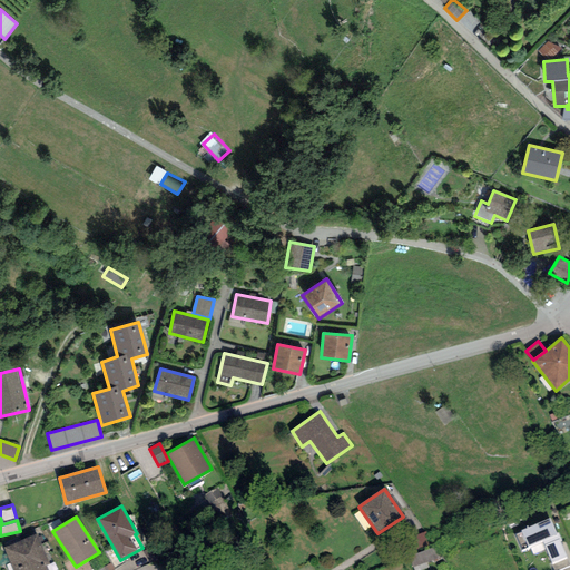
[(550,518),(521,530),(522,532),(514,534),(521,550),(543,541),(554,569),(569,569),(569,564),(569,566),(559,539),(550,518)]
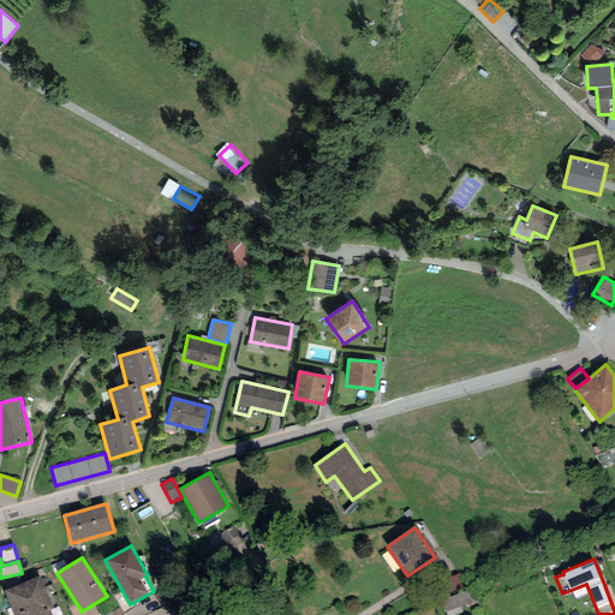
[(463,574),(435,584),(440,598),(467,589),(463,574)]
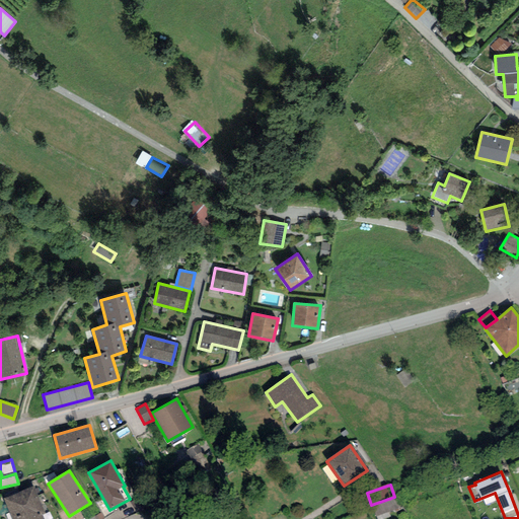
[(33,487),(3,499),(11,518),(44,518),(43,515),(45,514),(33,487)]
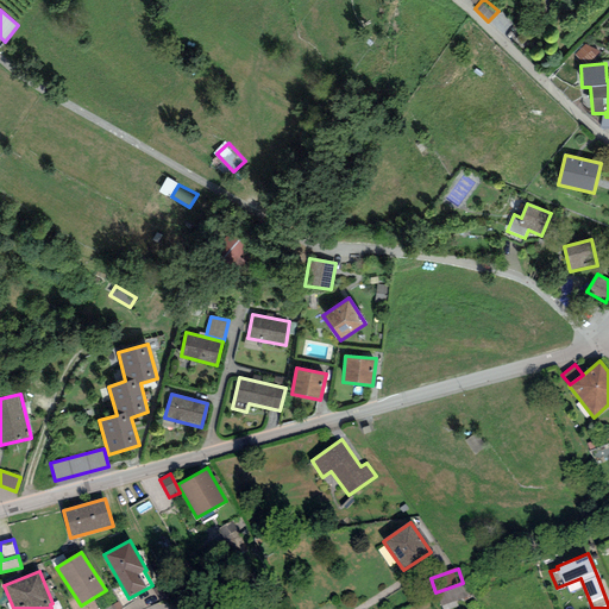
[(468,585),(437,596),(441,608),(472,597),(468,585)]
